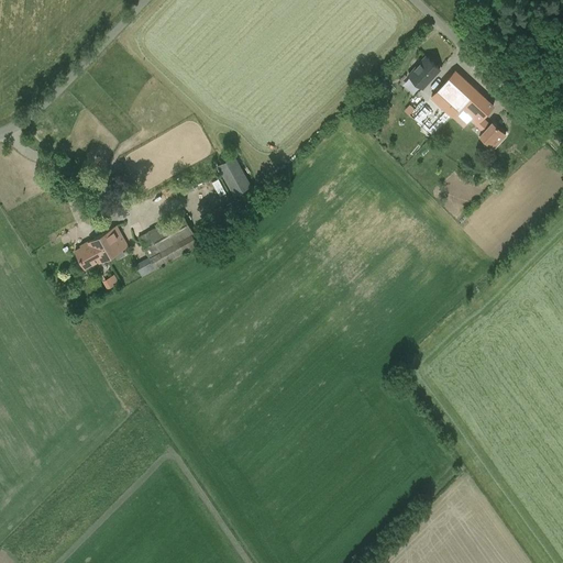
[(426,56),(408,75),(422,88),(440,69),(426,56)]
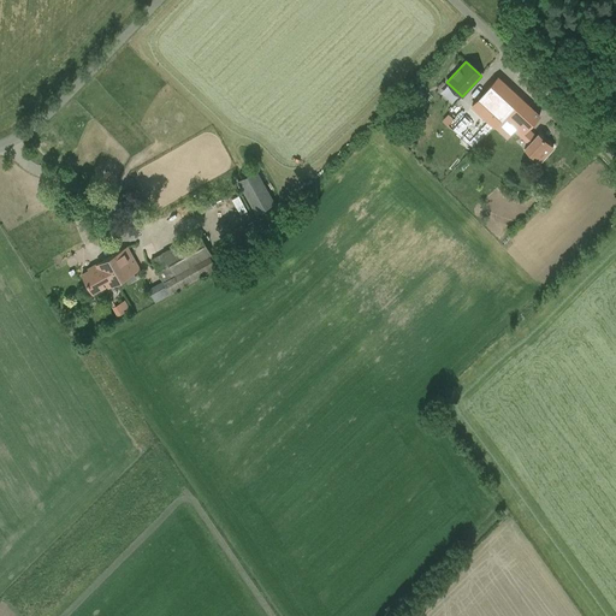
[(498,77),(472,105),(495,126),(520,98),(498,77)]
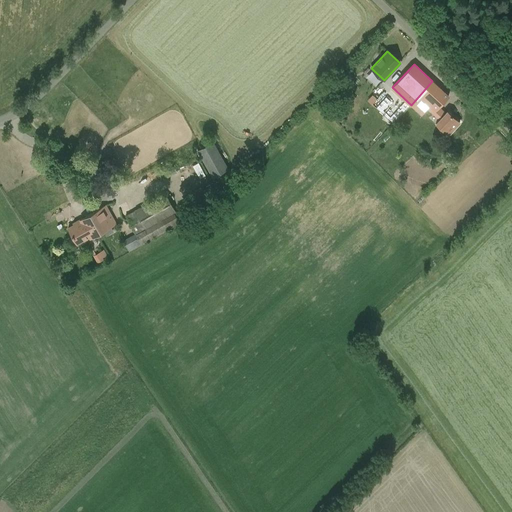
[(439,87),(423,105),(427,109),(439,120),(446,112),(439,106),(449,96),(439,87)]
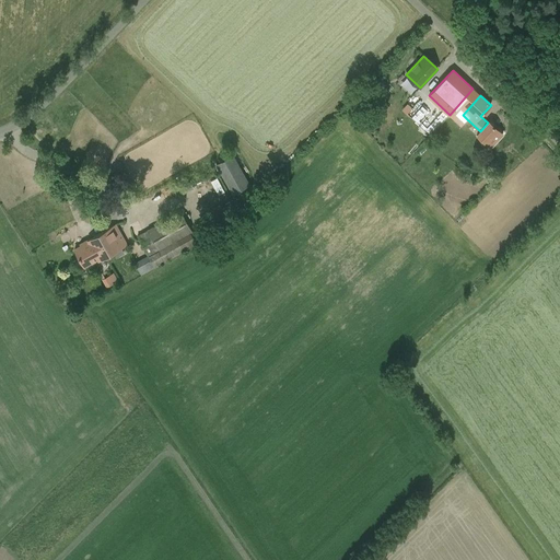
[(417,121),(428,108),(418,101),(412,107),(407,102),(401,108),(417,121)]
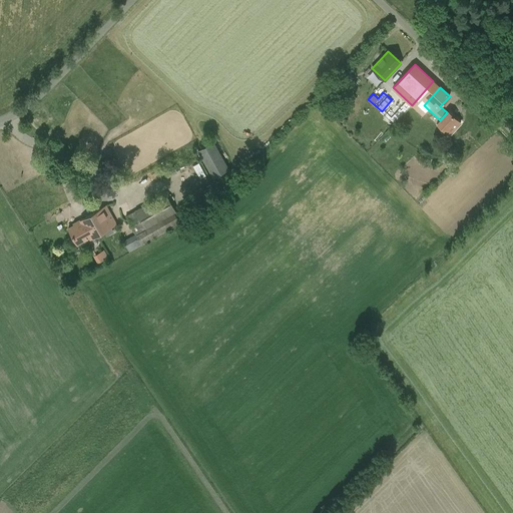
[(450,135),(461,123),(448,111),(447,112),(440,120),(437,123),(450,135)]
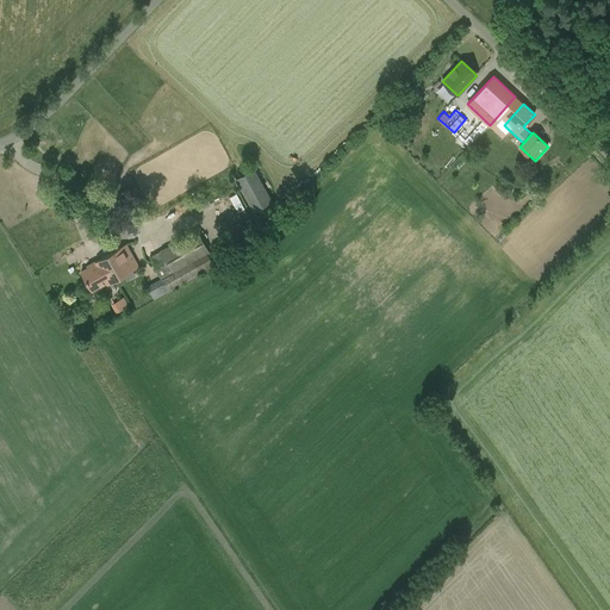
[(273,200),(254,168),(235,179),(253,211),(273,200)]
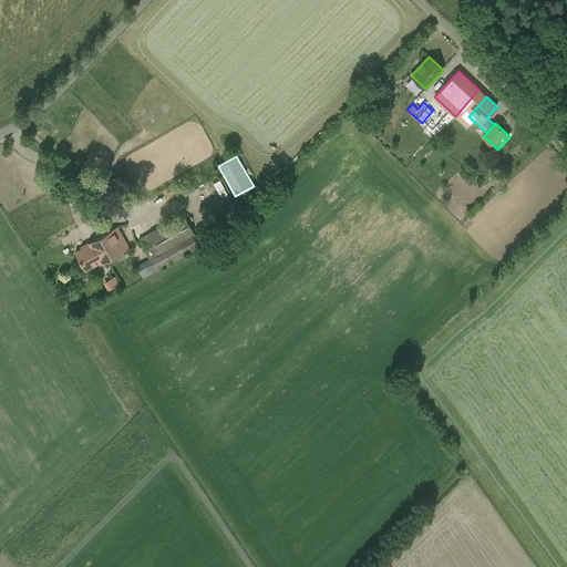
[(222,179),(214,182),(220,197),(228,194),(222,179)]
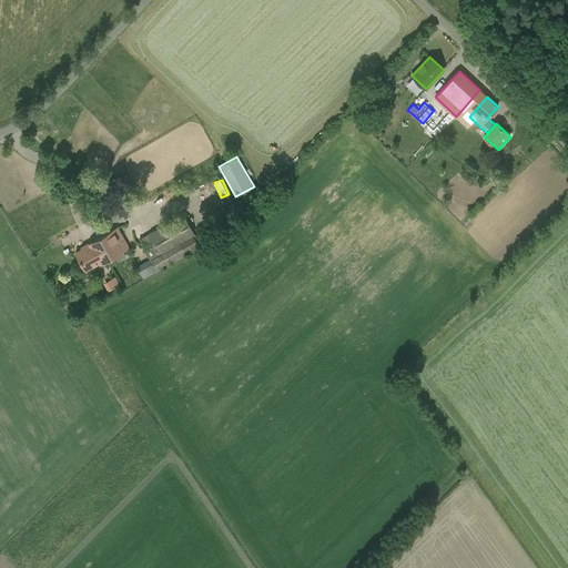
[(158,272),(200,247),(194,237),(196,236),(184,214),(139,240),(158,272)]
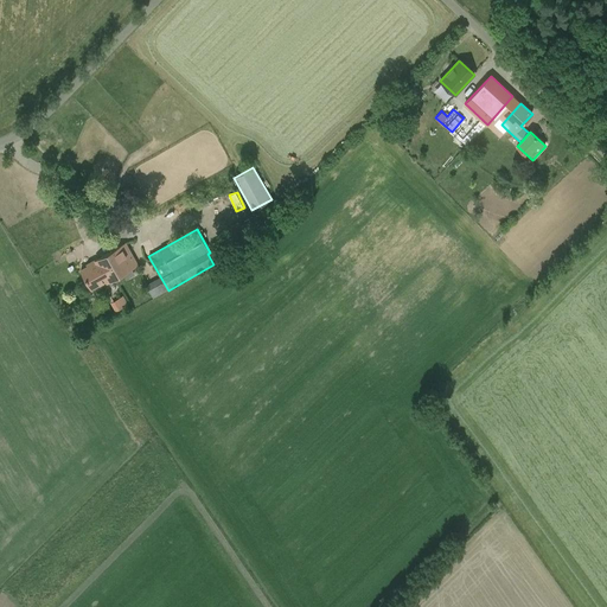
[(107,282),(138,266),(125,243),(100,257),(101,260),(81,270),(91,289),(106,281),(107,282)]
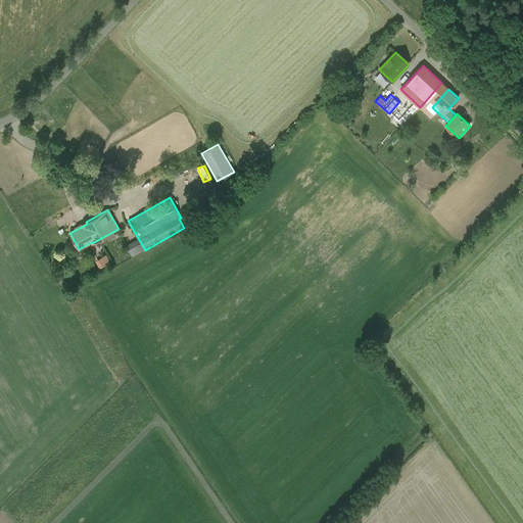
[(125,244),(126,247),(139,242),(137,239),(125,244)]
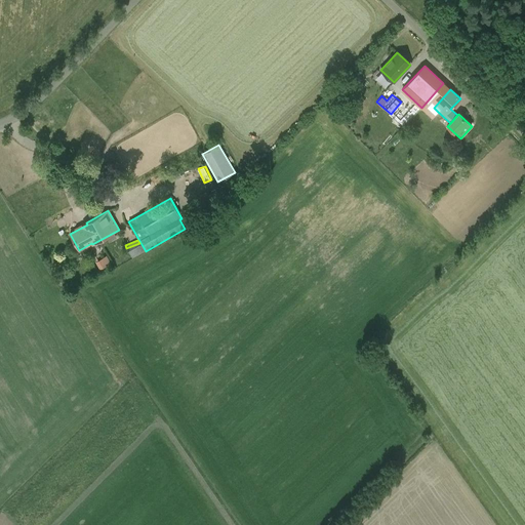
[(95,260),(101,269),(112,263),(107,254),(95,260)]
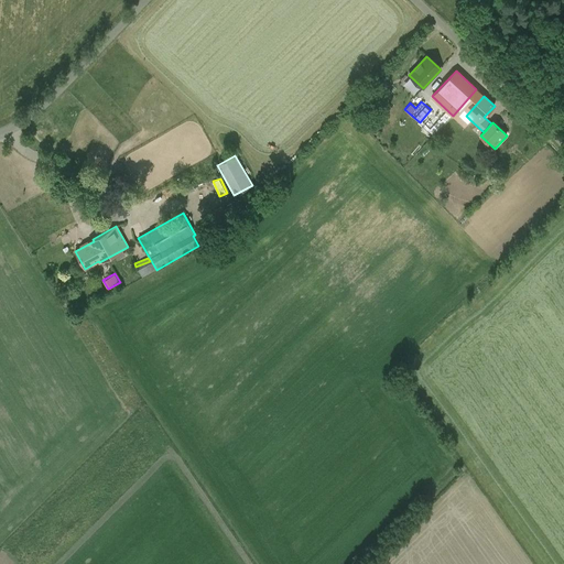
All buildings are outlined.
